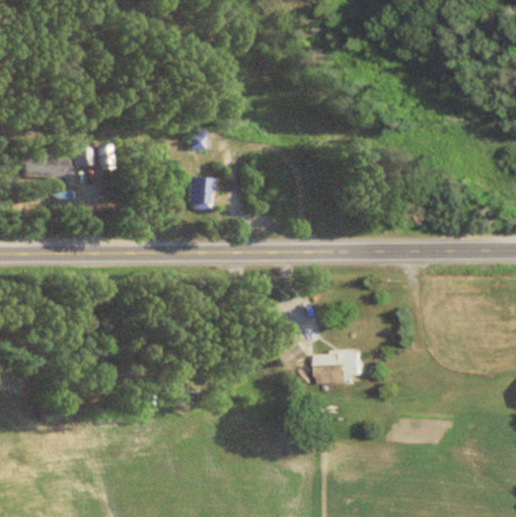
[(191,149),(208,149),(208,128),(191,128),(191,149)]
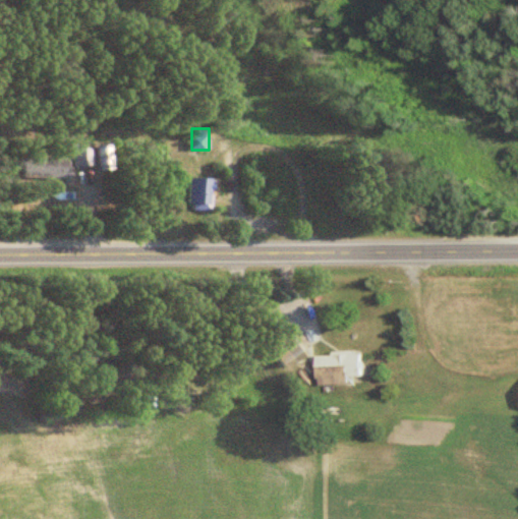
[(74,166),(94,166),(93,148),(73,148),(74,166)]
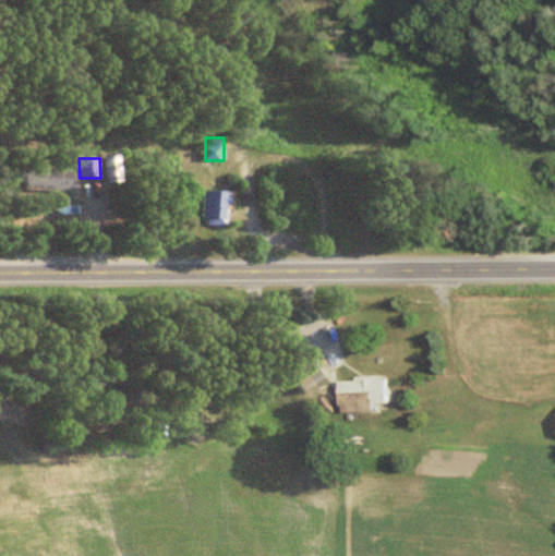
[(73,190),(73,168),(29,168),(29,190),(73,190)]
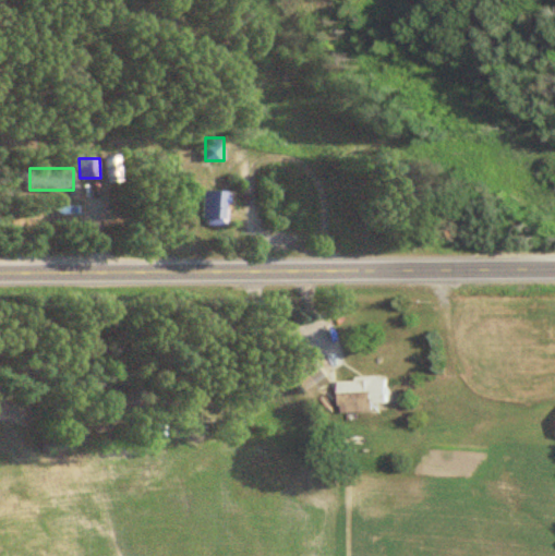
[(205,191),(205,222),(229,222),(229,191),(205,191)]
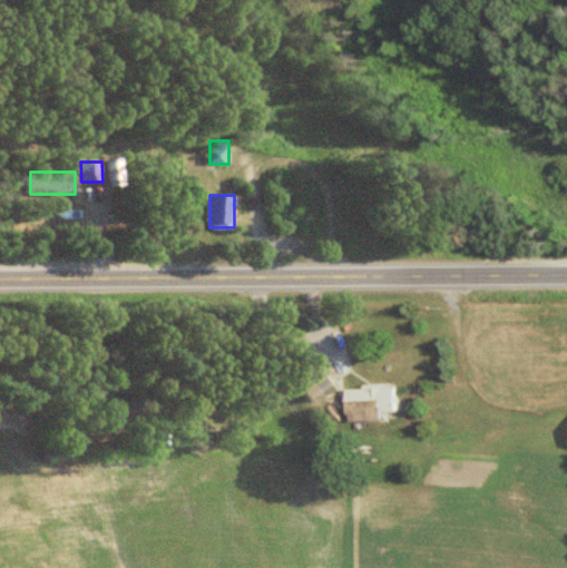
[(344,384),(322,351),(293,370),(315,403),(344,384)]
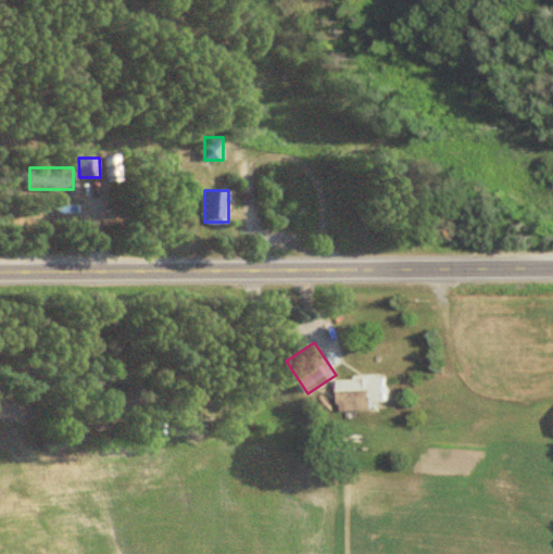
[(347,380),(349,408),(398,405),(396,377),(347,380)]
